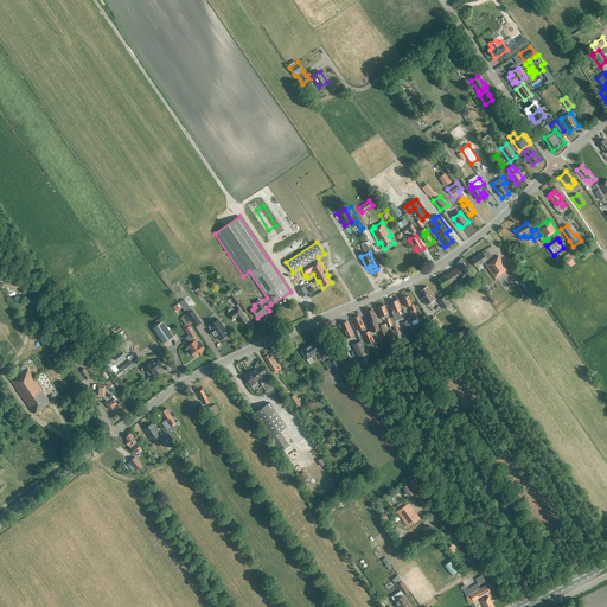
[(471,260),(472,260),(470,261),(472,264),(474,264),(477,267),(487,260),(481,253),(471,260)]
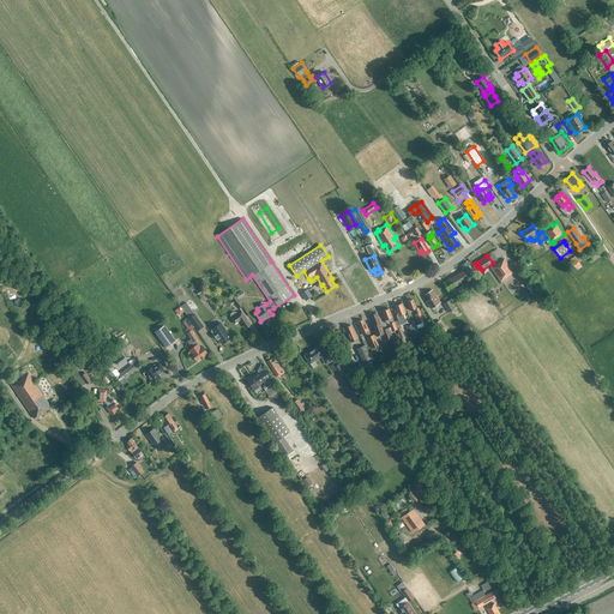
[(582,268),(578,260),(575,257),(569,260),(576,271),(582,268)]
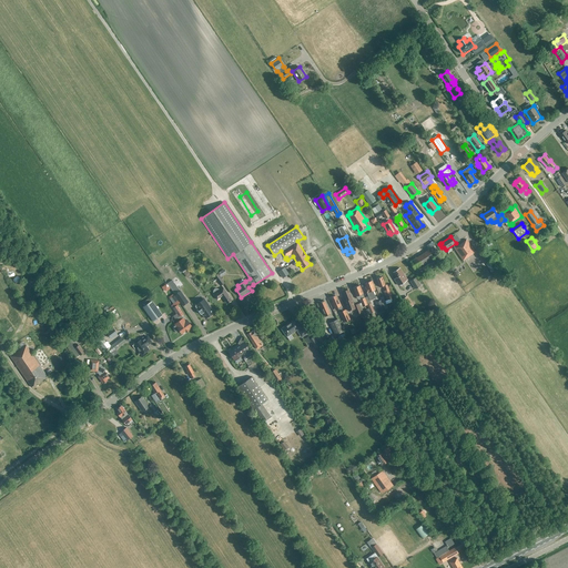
[(472,254),(475,252),(467,240),(454,249),(464,262),(465,261),(464,260),(473,254),(472,254)]
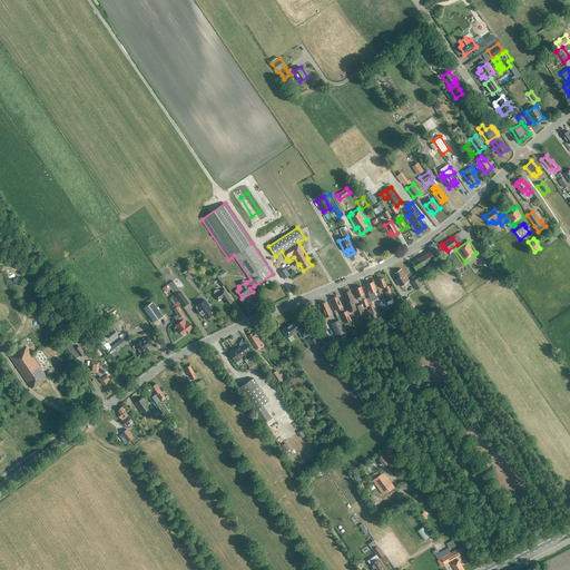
[(425,271),(438,263),(434,258),(435,258),(430,251),(412,263),(416,271),(423,266),(425,271)]
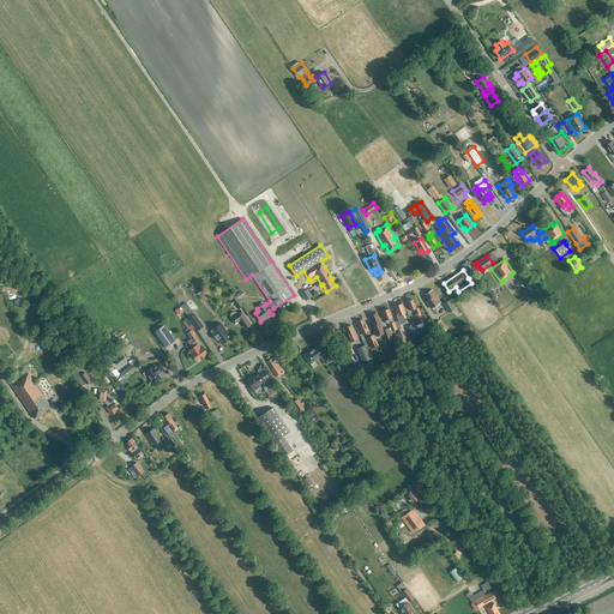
[(531,294),(536,290),(530,282),(525,286),(531,294)]
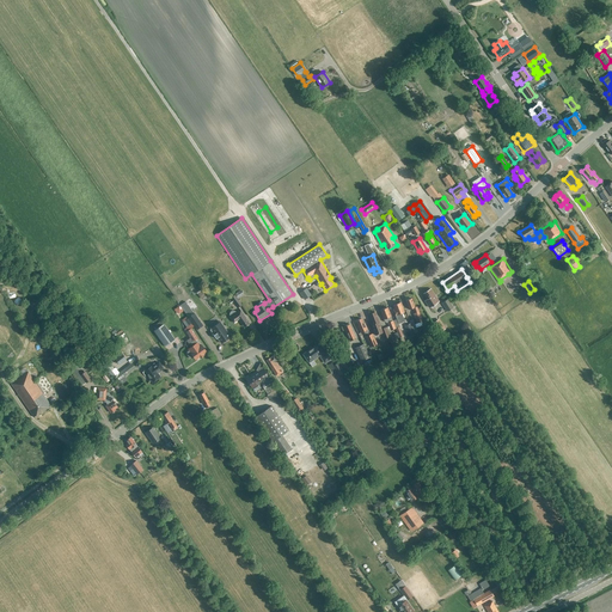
[(306,288),(301,292),(300,293),(304,299),(311,295),(306,288)]
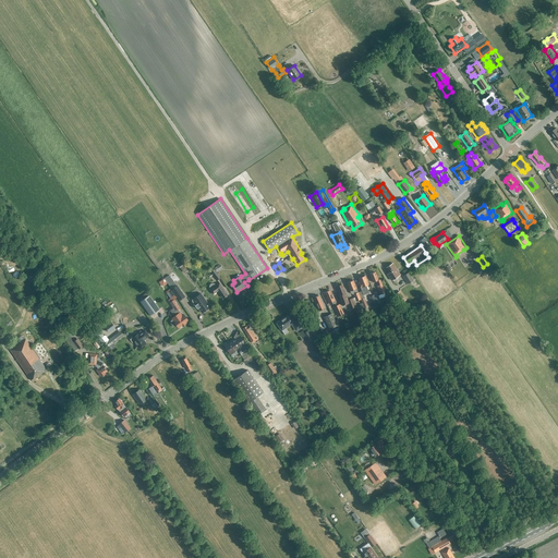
[(400,275),(399,274),(392,264),(387,268),(390,273),(388,275),(391,280),(400,275)]
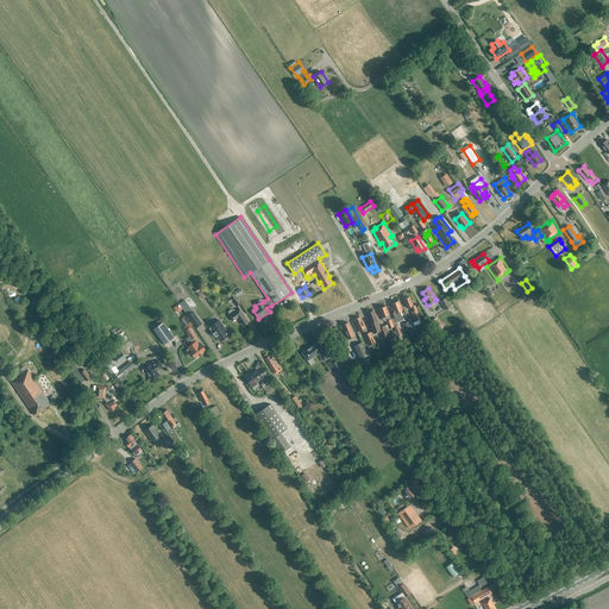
[(230,296),(237,306),(240,303),(233,294),(230,296)]
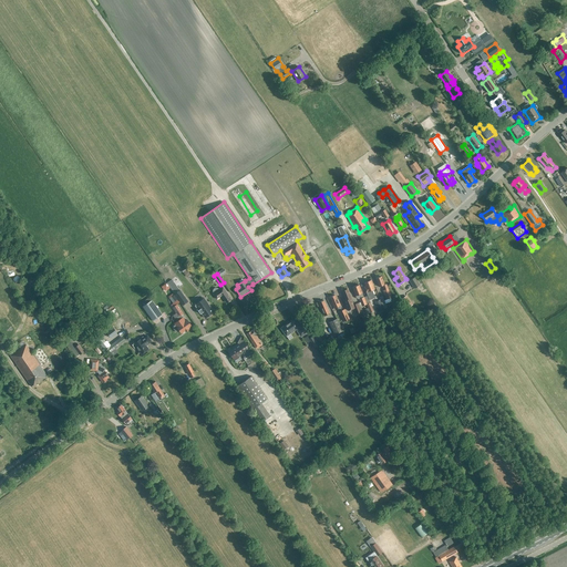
[(381,276),(375,278),(379,287),(382,286),(384,290),(383,290),(387,299),(391,298),(387,284),(384,285),(381,276)]
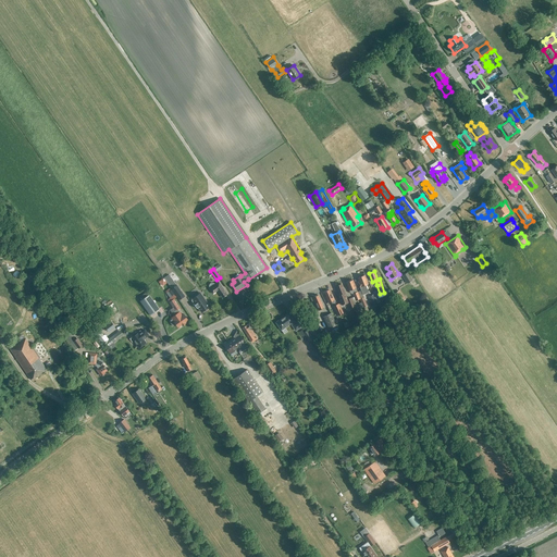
[(401,276),(406,284),(412,280),(407,272),(401,276)]
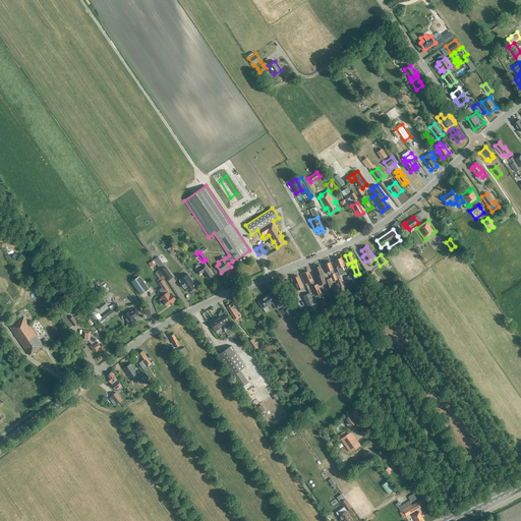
[(339,276),(345,274),(342,267),(344,266),(341,257),(335,259),(336,265),(335,265),(339,276)]
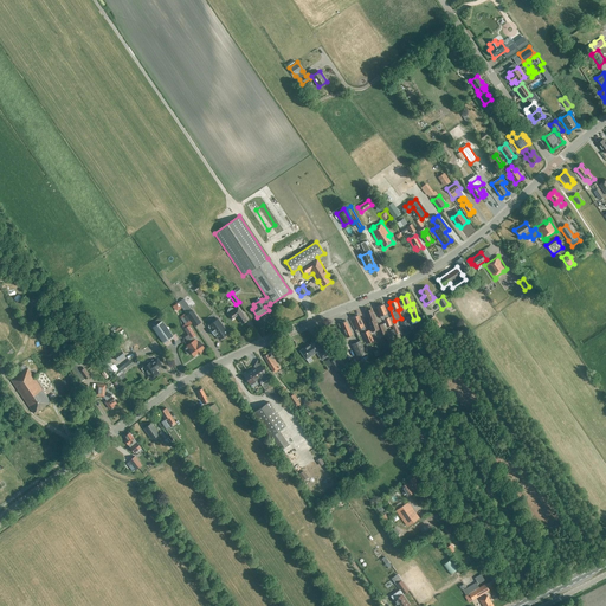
[(392,326),(392,324),(384,304),(376,308),(381,320),(382,320),(384,320),(387,327),(392,326)]
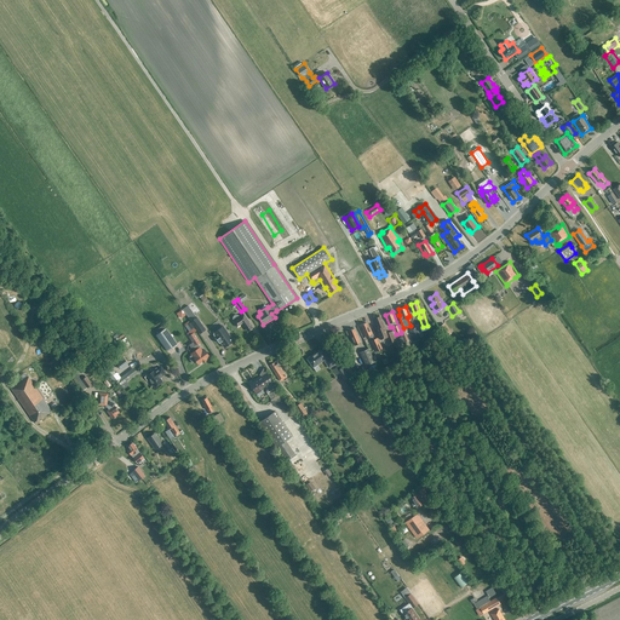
[(233,320),(234,321),(233,321),(237,327),(242,323),(247,332),(253,328),(247,320),(244,315),(240,317),(239,316),(237,315),(235,315),(234,315),(233,316),(233,319),(233,320)]
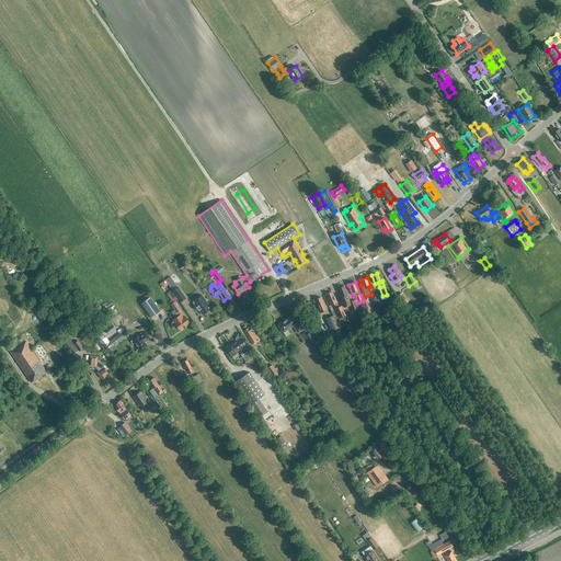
[(178,286),(172,289),(181,301),(185,298),(178,286)]
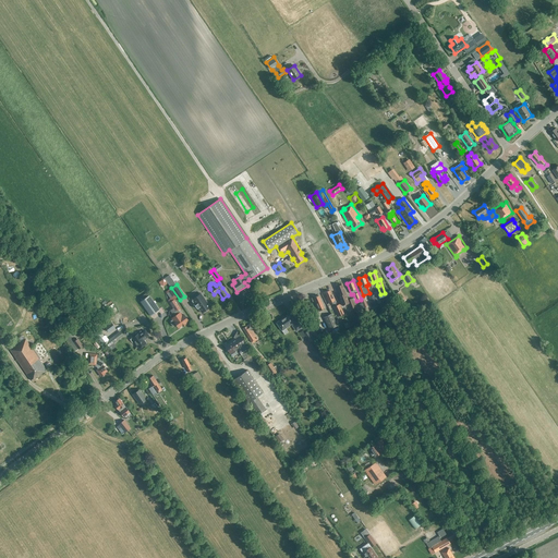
[(342,284),(337,287),(336,287),(339,294),(337,295),(341,306),(349,303),(351,308),(355,306),(352,299),(348,300),(346,293),(343,289),(342,284)]
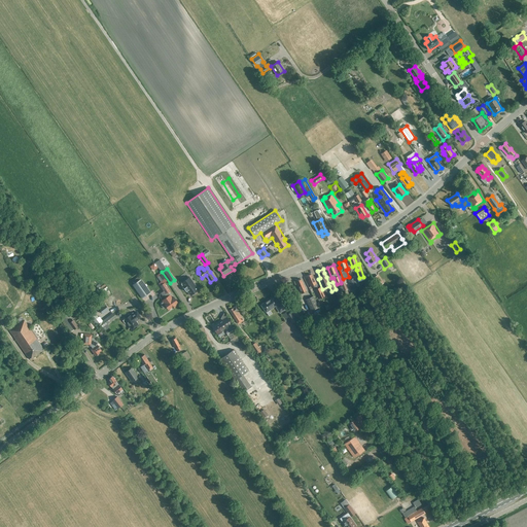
[(317,289),(315,284),(317,284),(314,278),(313,278),(311,275),(307,276),(309,280),(308,281),(311,286),(313,286),(319,300),(324,296),(320,287),(317,289)]
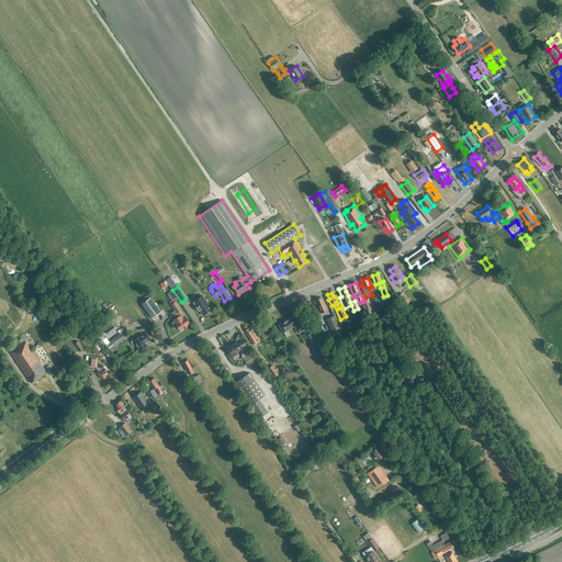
[(407,300),(402,293),(396,298),(402,304),(407,300)]
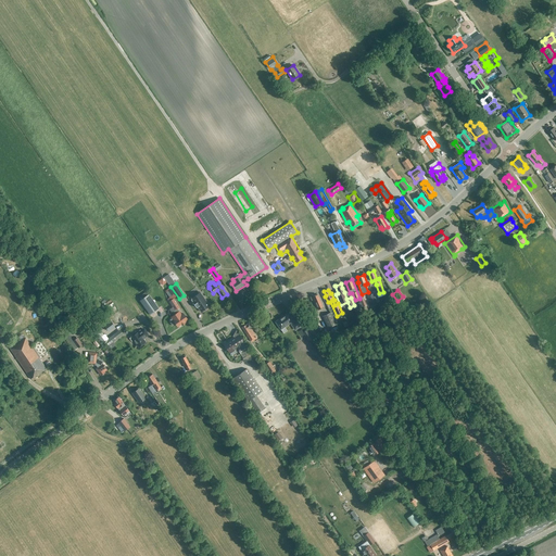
[(140,295),(142,299),(139,301),(150,315),(159,308),(147,291),(140,295)]
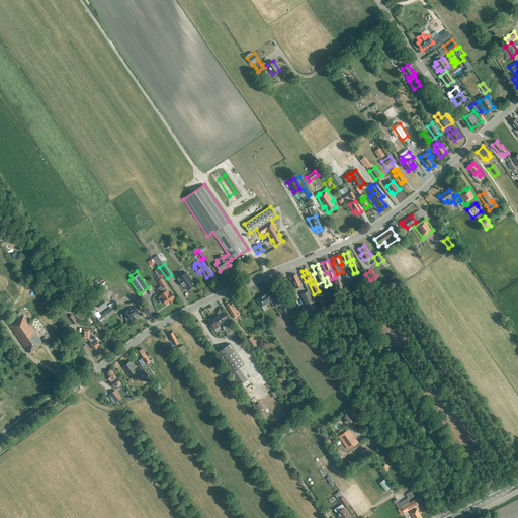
[(184,286),(187,290),(195,284),(186,272),(178,278),(179,278),(178,279),(183,286),(184,286)]
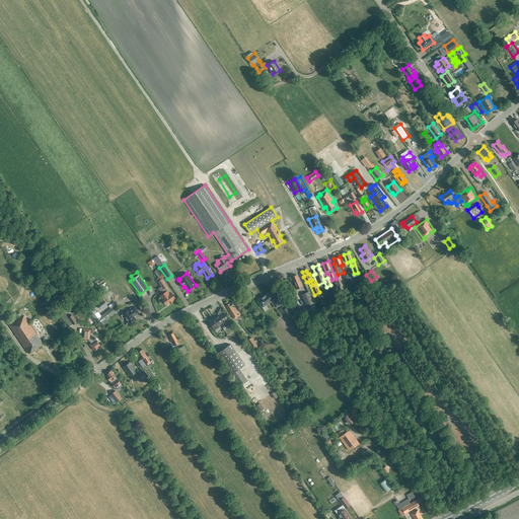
[(296,289),(301,287),(296,275),(292,277),(294,282),(293,282),(296,289)]
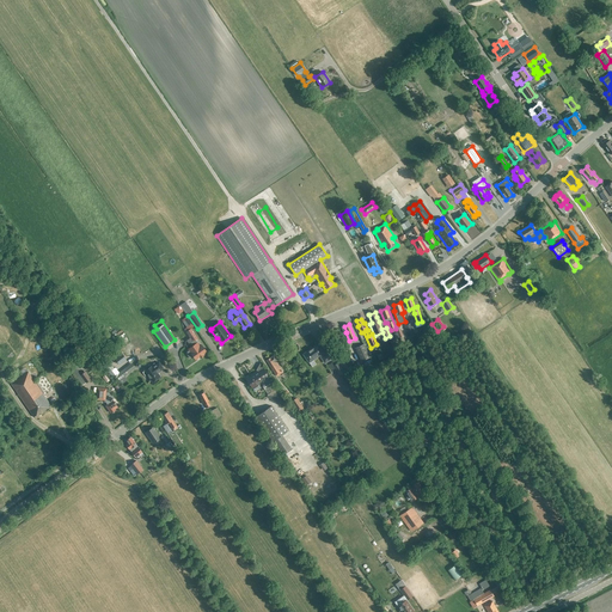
[(197,343),(195,340),(197,338),(191,329),(187,332),(193,341),(190,342),(190,346),(191,347),(189,349),(189,350),(187,352),(187,353),(187,354),(188,355),(190,359),(194,356),(196,360),(207,352),(202,346),(200,347),(197,343)]
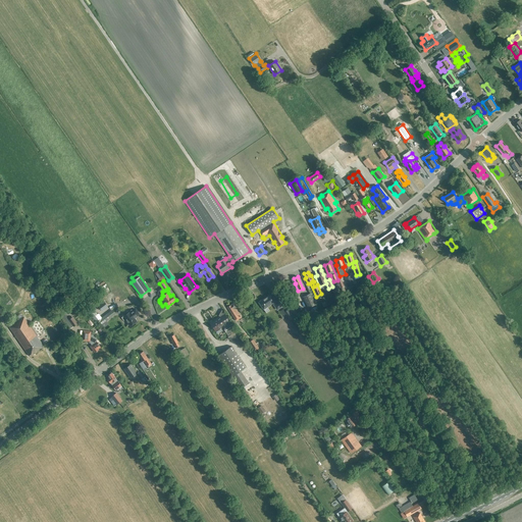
[(37,290),(25,297),(28,300),(39,293),(37,290)]
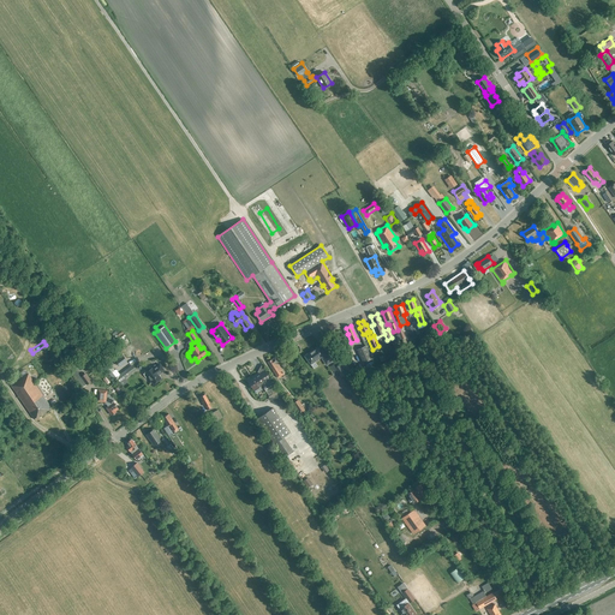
[(327,365),(335,359),(332,353),(327,356),(320,346),(305,356),(310,364),(321,357),(327,365)]
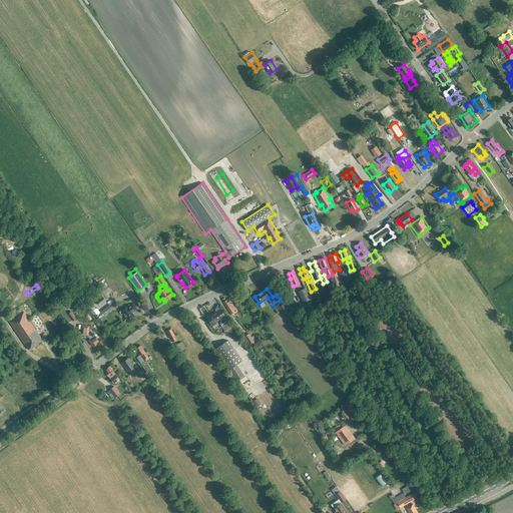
[(303,303),(310,300),(305,289),(298,292),(303,303)]
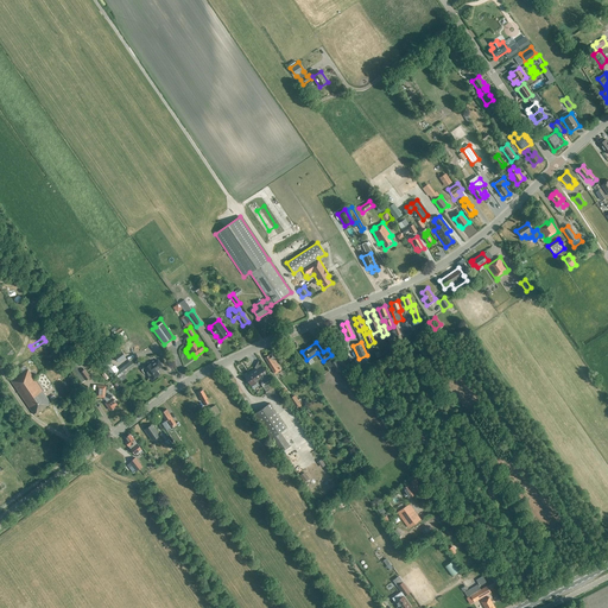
[(125,358),(120,350),(116,347),(111,352),(118,362),(125,358)]
